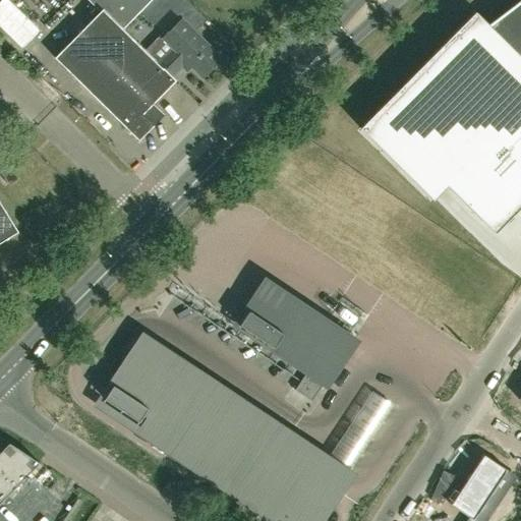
[(82,0),(98,14),(53,58),(138,141),(155,125),(142,114),(175,80),(171,76),(148,54),(123,30),(152,0),(82,0)]
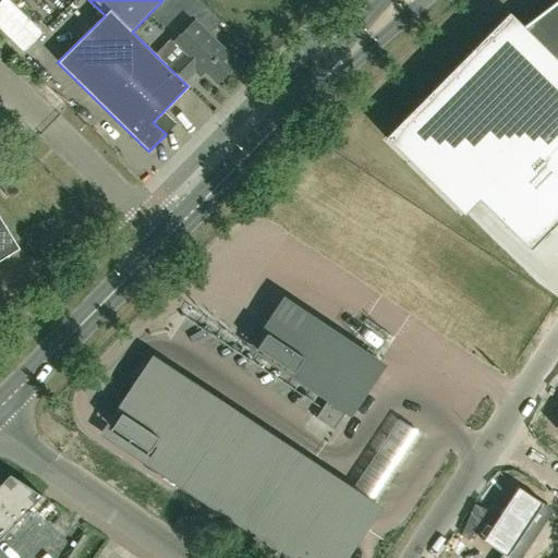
[(557,0),(523,26),(557,61),(557,0)]
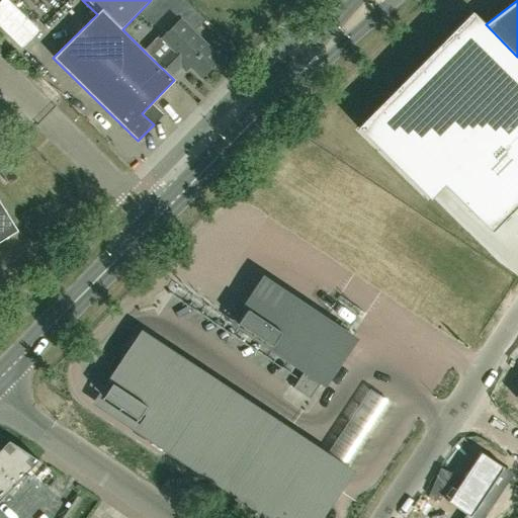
[(357,127),(430,199),(444,185),(492,232),(517,204),(517,57),(486,24),(472,12),(357,127)]
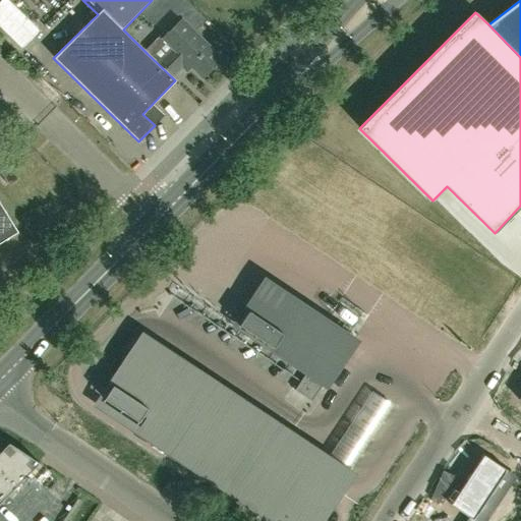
[(152,50),(148,54),(171,76),(186,61),(203,77),(221,58),(181,19),(169,33),(166,30),(161,35),(164,38),(152,50)]
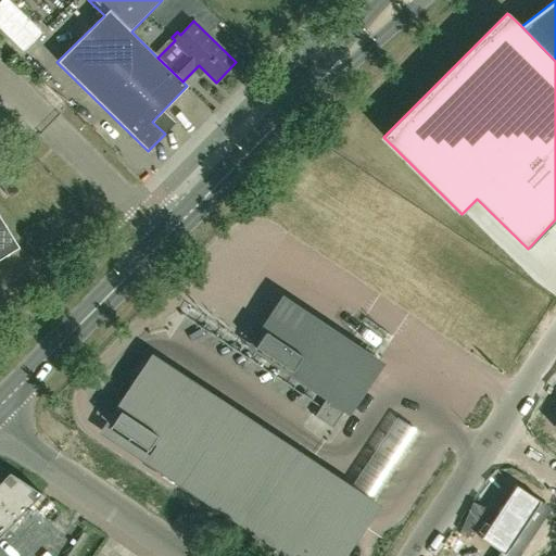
[(21,192),(11,176),(0,181),(10,199),(21,192)]
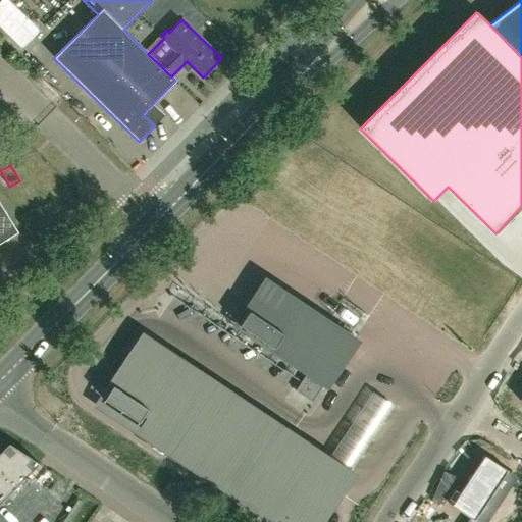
[(0,244),(18,232),(0,203),(0,244)]
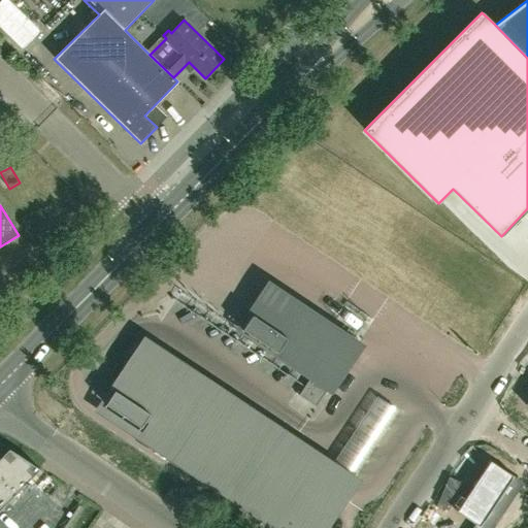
[(301,373),(309,380),(310,378),(328,390),(329,388),(339,373),(342,368),(355,350),(268,292),(255,311),(242,330),(303,370),(301,373)]
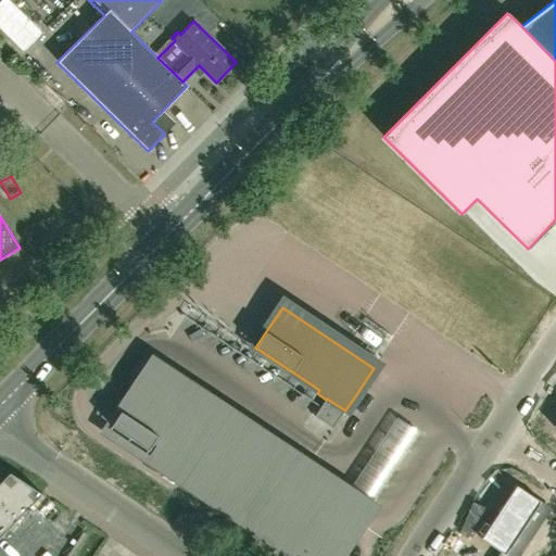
[(359,523),(142,379),(127,402),(111,426),(306,555),(338,555),(345,546),(359,523)]
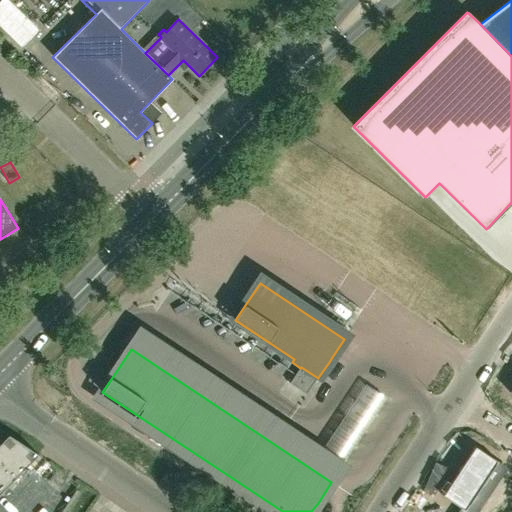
[(300,368),(290,383),(307,395),(318,378),(301,367),(300,368)]
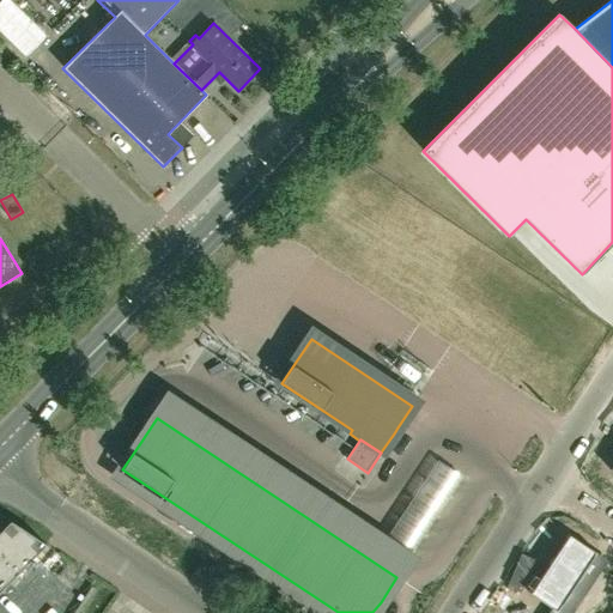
[(0,592),(29,564),(28,564),(46,545),(11,521),(0,532),(0,592)]
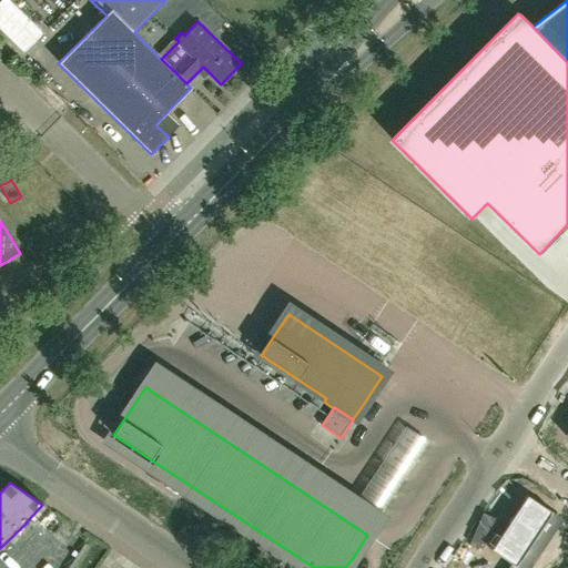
[(527,495),(490,550),(511,564),(508,567),(531,567),(555,533),(544,525),(553,513),(527,495)]
